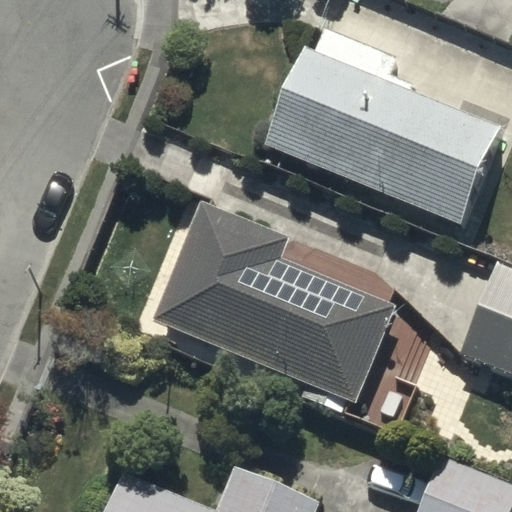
[(306,53),(266,151),(463,232),(505,131),(391,84),(399,65),(328,36),(318,58),(306,53)]
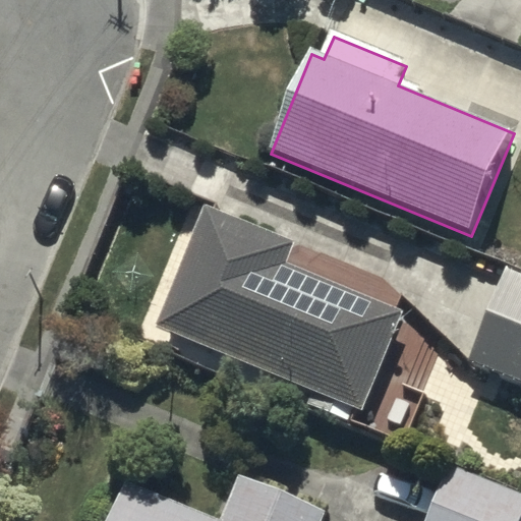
[(203,207),(154,326),(171,333),(164,349),(258,388),(266,371),(362,411),(403,311),(285,264),(293,243),(203,207)]
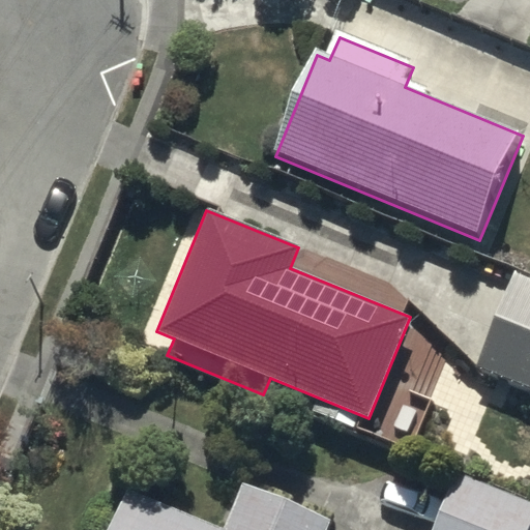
[(529,276),(513,270),(473,369),(529,392),(529,276)]
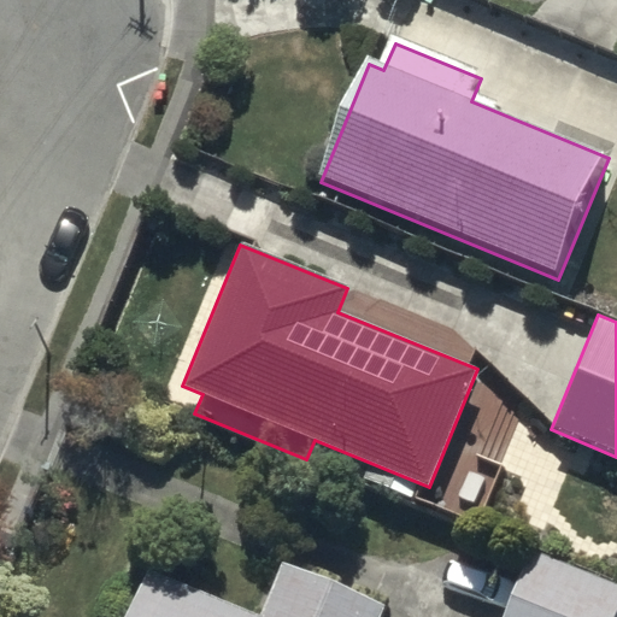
[(616,616),(616,585),(535,551),(507,616),(616,616)]
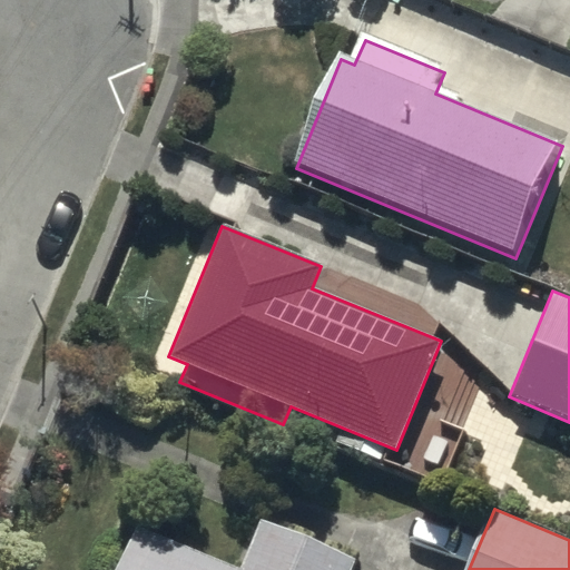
[(135,523),(115,569),(346,569),(352,557),(261,519),(242,567),(135,523)]
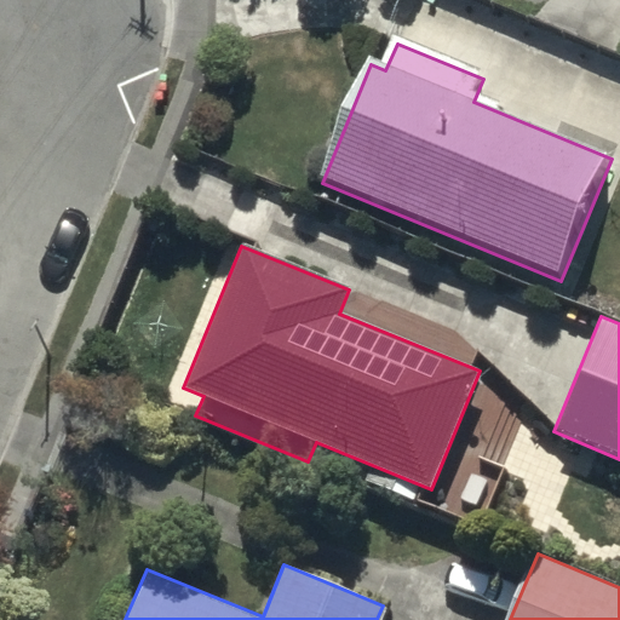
All buildings are outlined.
